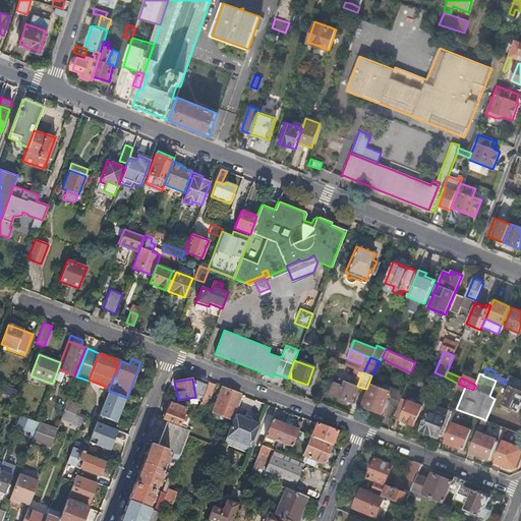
[(196,394),(203,396),(207,384),(200,382),(196,394)]
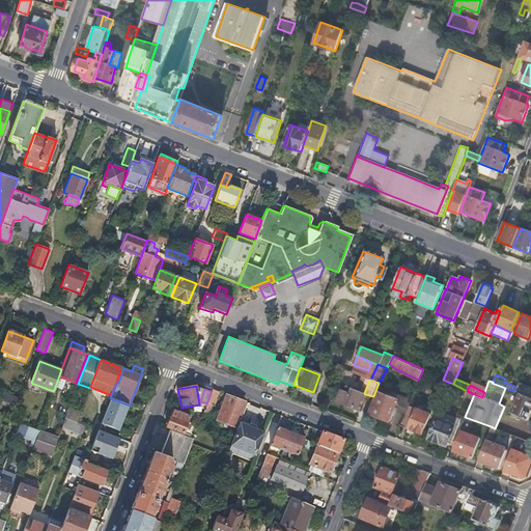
[(206,403),(201,417),(206,419),(212,404),(214,404),(219,391),(212,389),(211,391),(206,403)]
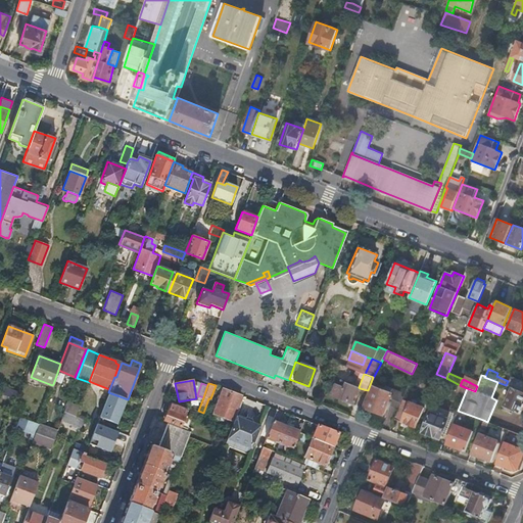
[(353,403),(360,388),(359,387),(346,383),(344,388),(337,385),(333,396),(353,403)]
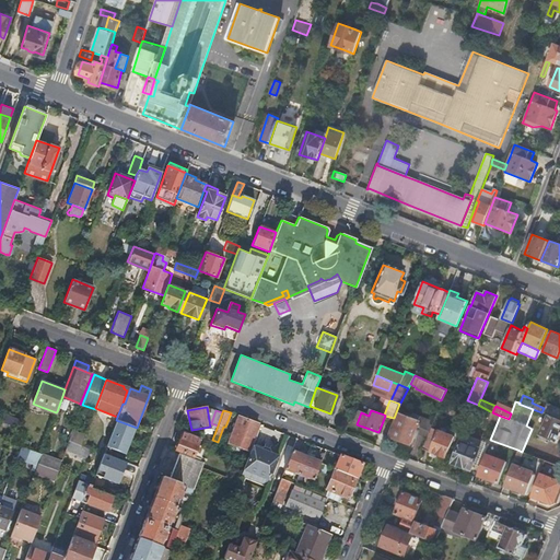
[(391,435),(391,436),(411,444),(417,427),(419,421),(399,413),(398,413),(391,435)]
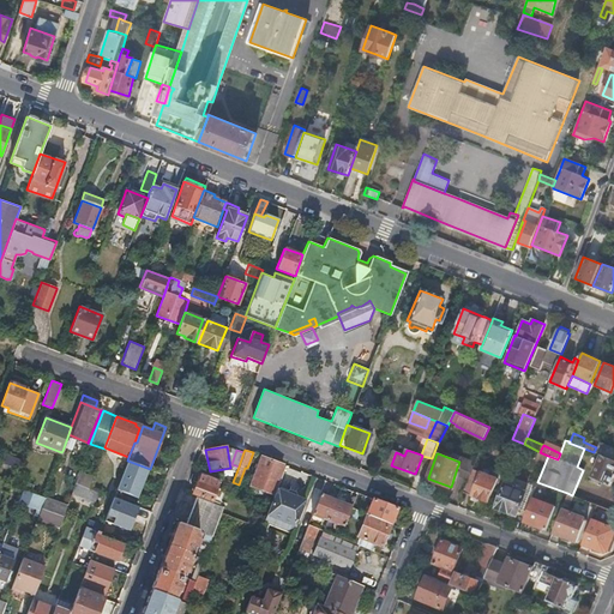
[(613,461),(600,455),(590,477),(608,486),(613,476),(613,475),(613,461)]
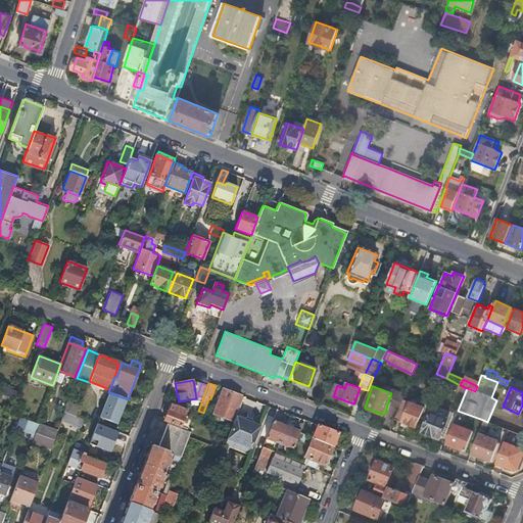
[(214,414),(234,421),(236,417),(244,396),(223,388),(214,414)]
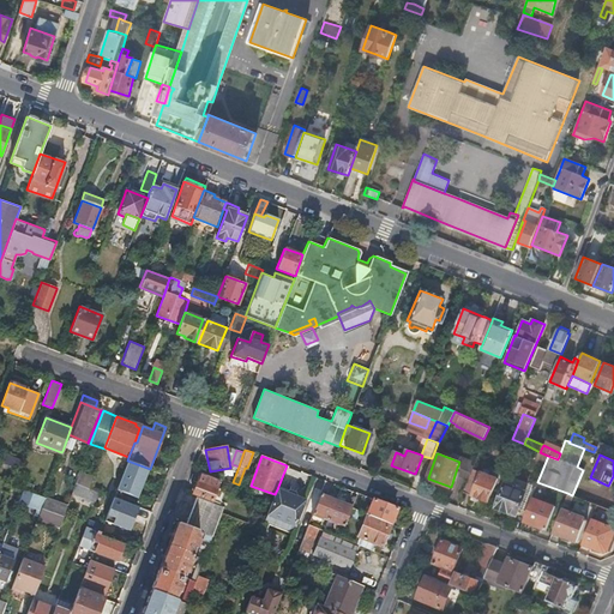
[(469,479),(473,469),(474,467),(470,465),(471,461),(462,457),(459,462),(457,468),(461,469),(459,474),(469,479)]
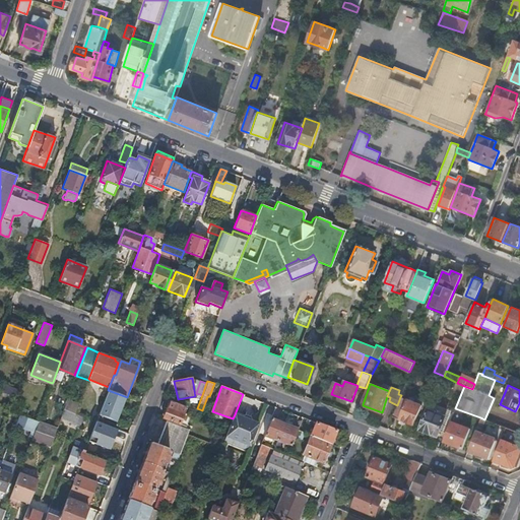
[(397,405),(392,416),(402,420),(401,423),(406,425),(407,423),(414,425),(421,404),(408,399),(407,400),(400,397),(397,405)]
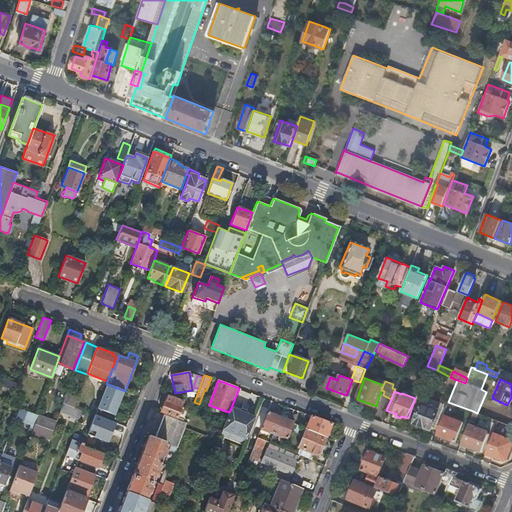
[(160,411),(176,417),(182,401),(167,395),(160,411)]
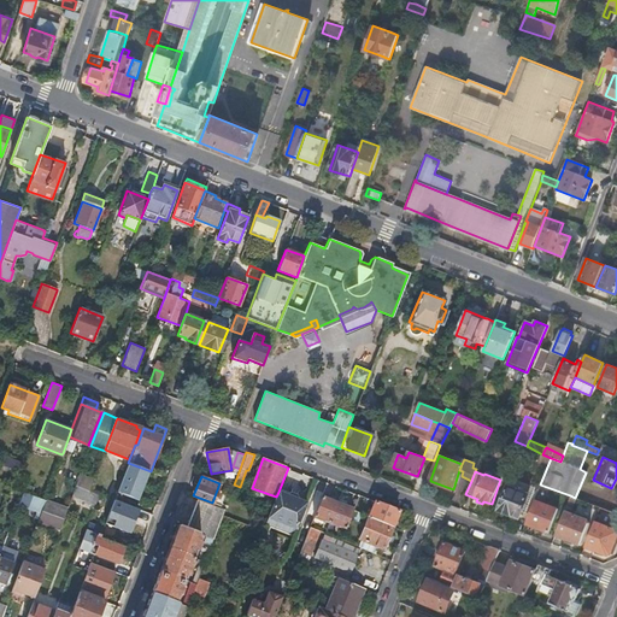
[(76,486),(71,497),(86,501),(95,505),(99,495),(89,492),(89,491),(76,486)]
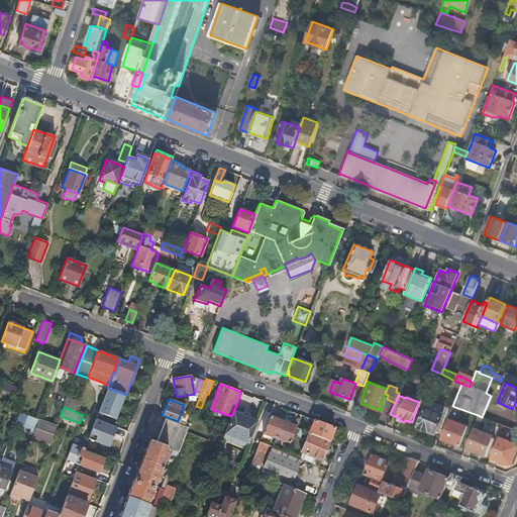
[(448,418),(452,408),(448,407),(445,408),(442,415),(425,409),(418,426),(435,433),(437,428),(443,430),(444,427),(448,419),(448,418)]
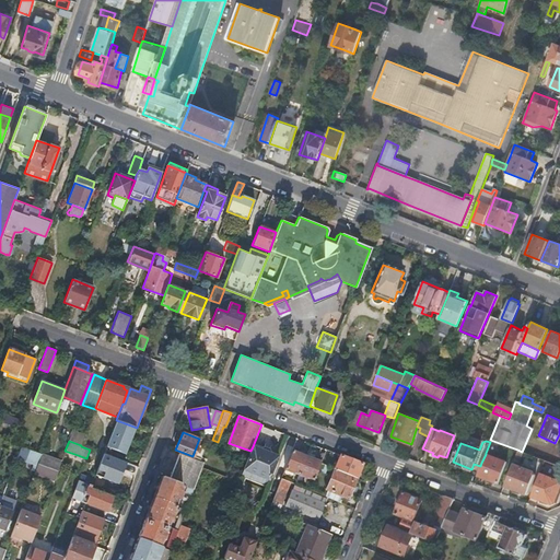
[(253,474),(254,477),(266,481),(269,480),(278,456),(271,453),(259,448),(253,446),(251,451),(245,466),(243,470),(253,474)]
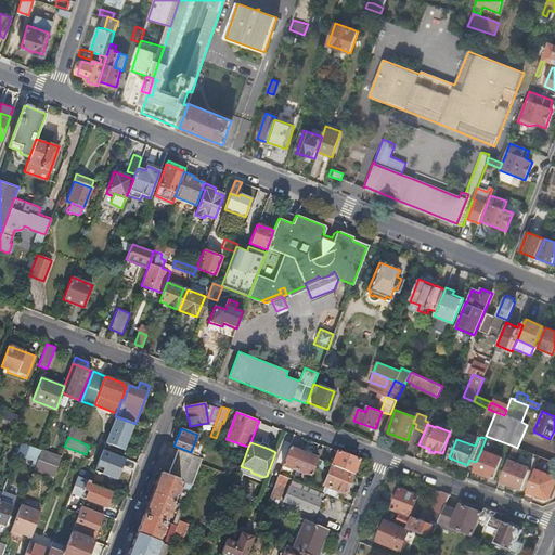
[(21,443),(16,455),(36,461),(39,449),(21,443)]
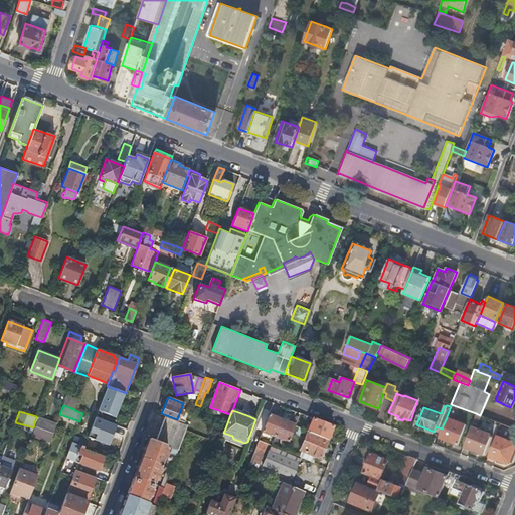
[(281,418),(269,413),(262,431),(275,436),(281,418)]
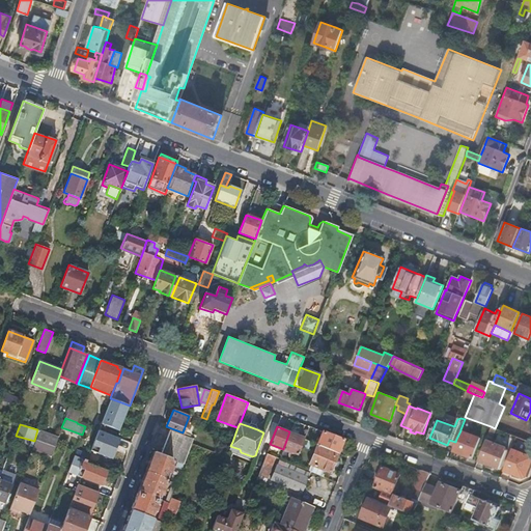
[(315,428),(309,426),(304,438),(304,439),(310,441),(315,428)]
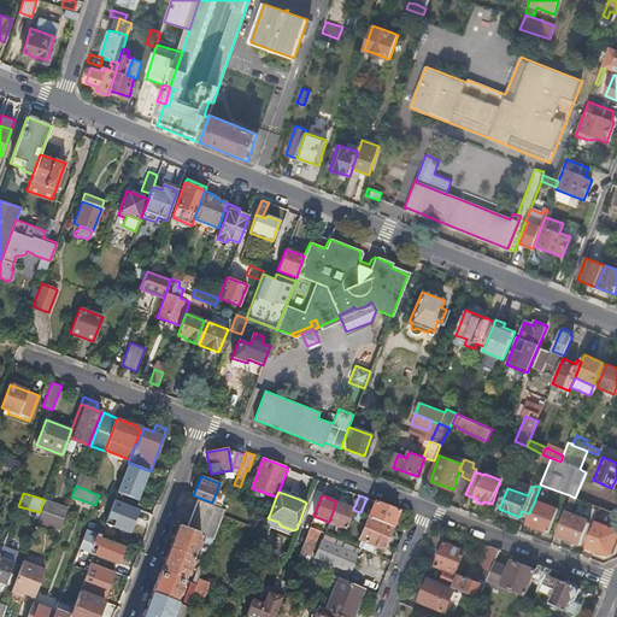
[(105,524),(131,534),(141,509),(115,498),(105,524)]
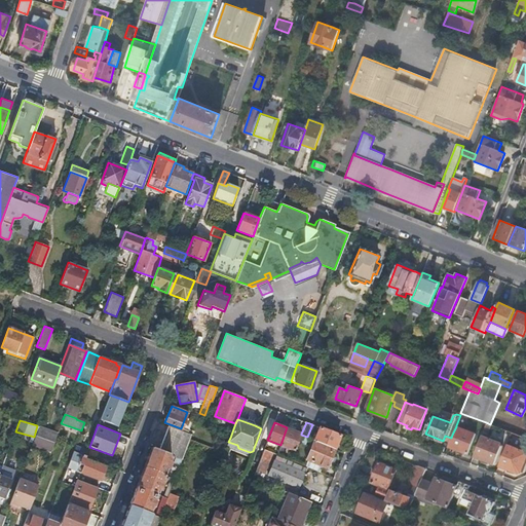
[(172,455),(181,430),(168,425),(158,450),(171,455),(172,455)]
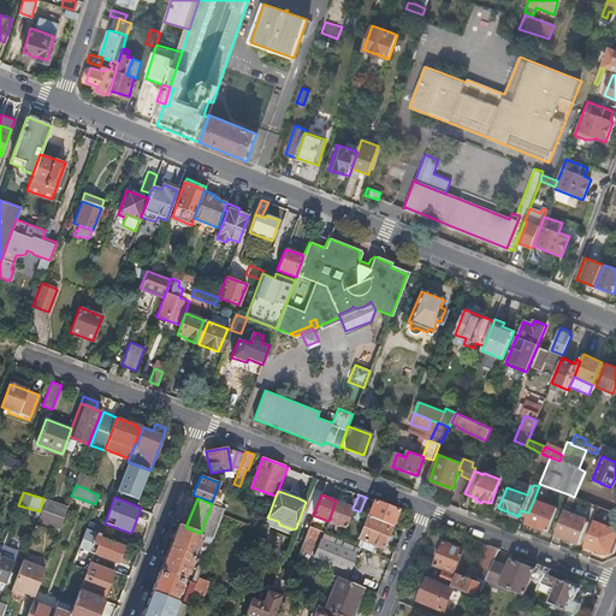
[(528,513),(525,522),(548,532),(557,508),(534,499),(529,509),(528,513)]
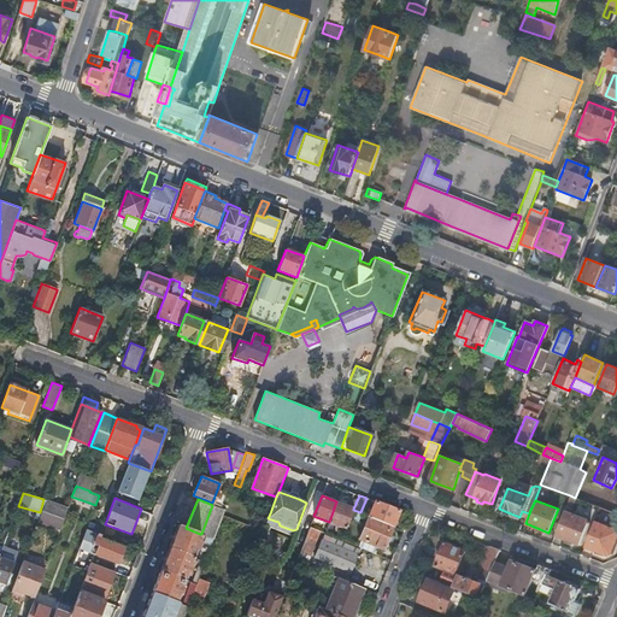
[(353,509),(336,501),(329,522),(345,529),(353,510),(353,509)]
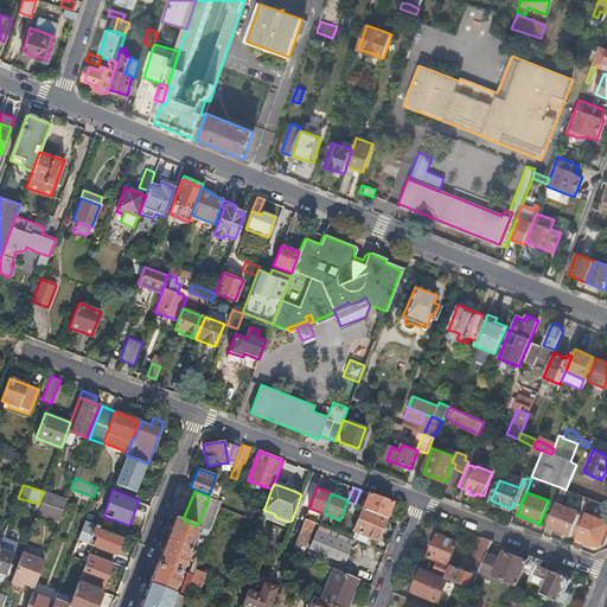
[(393,502),(368,493),(363,508),(385,517),(393,502)]
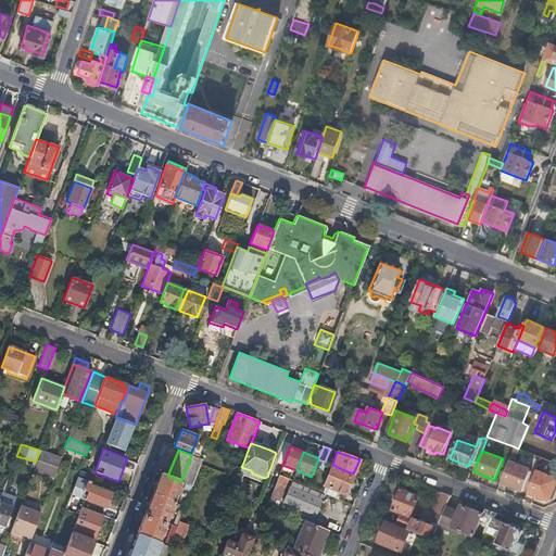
[(37,459),(32,474),(52,481),(58,467),(37,459)]
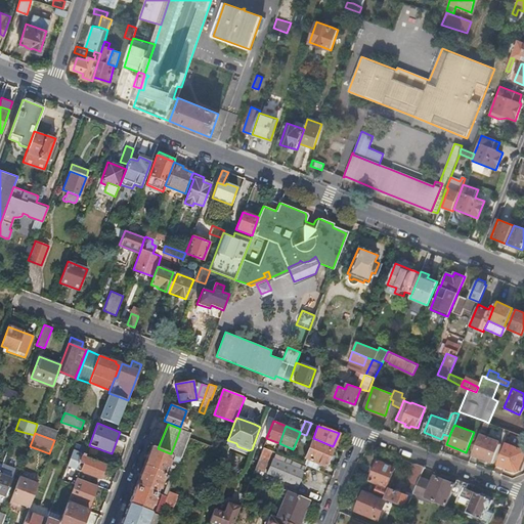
[(499,442),(479,434),(471,454),(492,463),(499,442)]
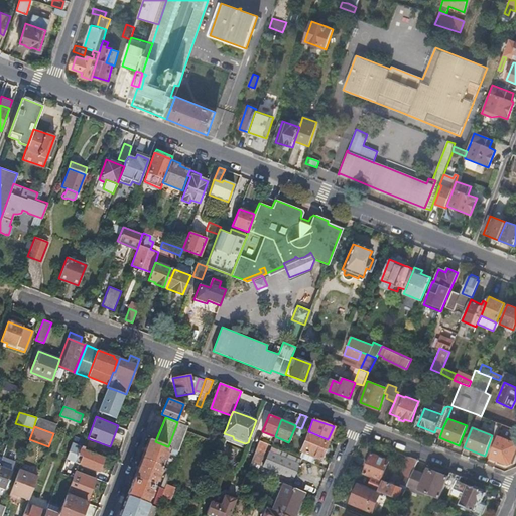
[(320,459),(328,439),(308,431),(300,450),(301,452),(319,459),(320,459)]
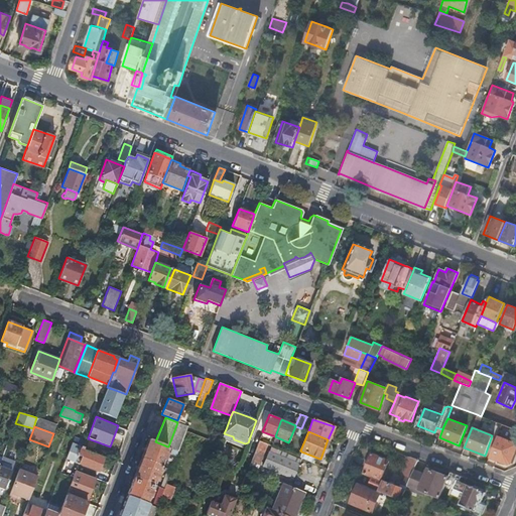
[(515,446),(515,442),(497,436),(489,457),(509,465),(515,446)]
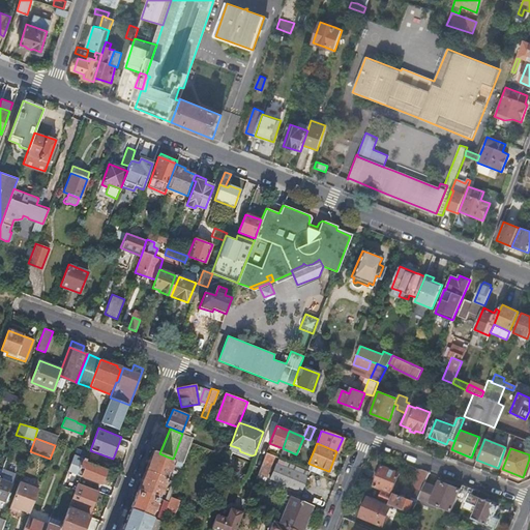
[(171,460),(172,459),(159,453),(152,451),(145,470),(165,478),(167,471),(168,472),(171,465),(170,465),(171,461),(172,461),(172,460),(171,460)]
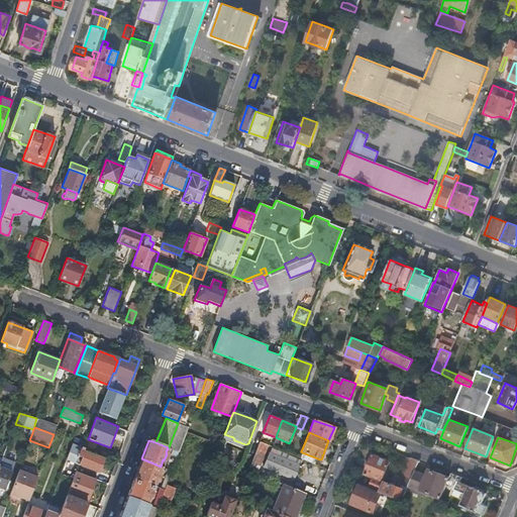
[(87,441),(85,447),(84,450),(99,455),(102,447),(87,441)]
